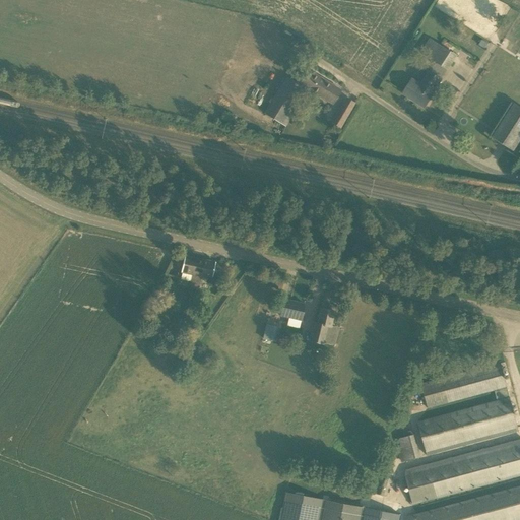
[(448,70),(457,55),(431,38),(420,52),(448,70)]
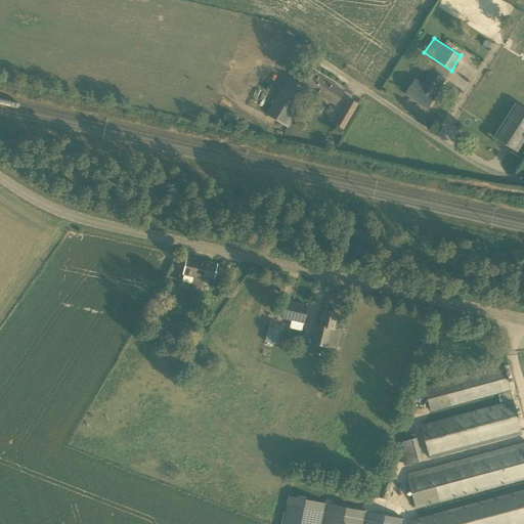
[(344,91),(306,68),(297,83),(288,78),(266,114),(284,124),(306,88),(313,92),(335,105),(344,91)]
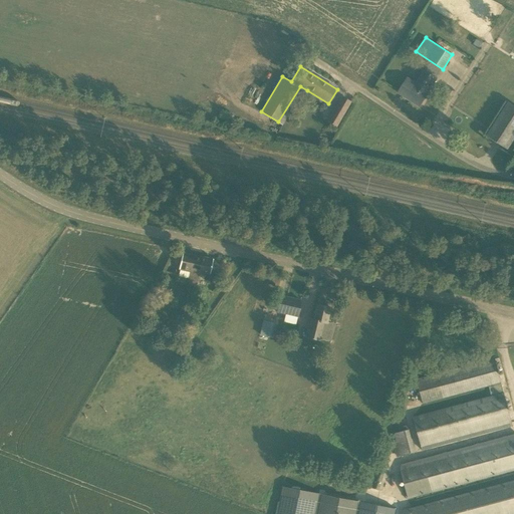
[(416,84),(408,78),(399,92),(420,106),(429,92),(428,92),(432,86),(436,79),(425,71),(416,84)]
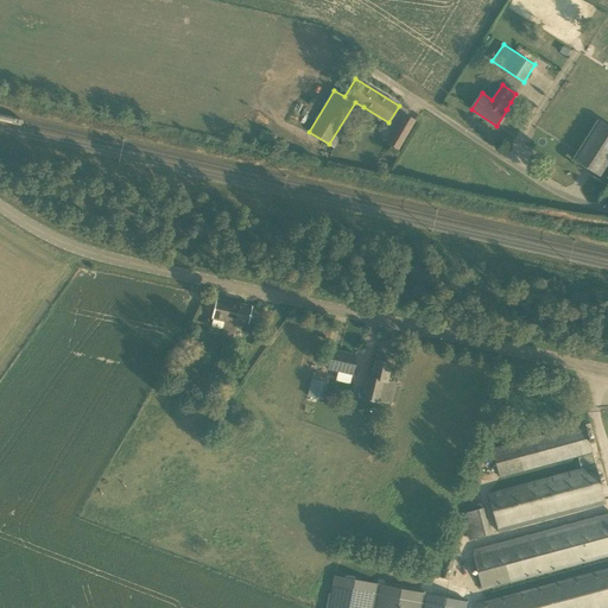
[(398,151),(409,131),(415,121),(405,115),(387,144),(398,151)]
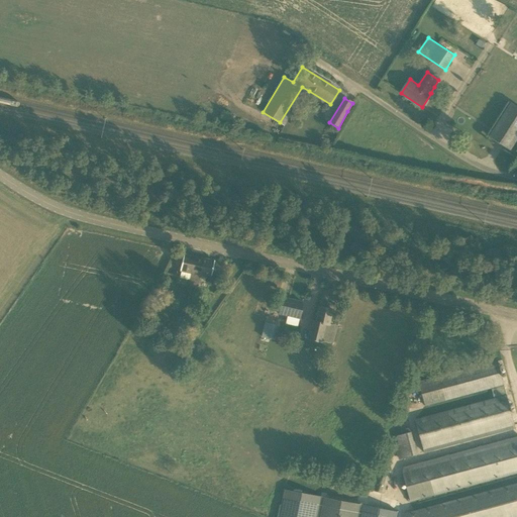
[(510,150),(516,141),(516,139),(516,106),(512,103),(490,137),(510,150)]
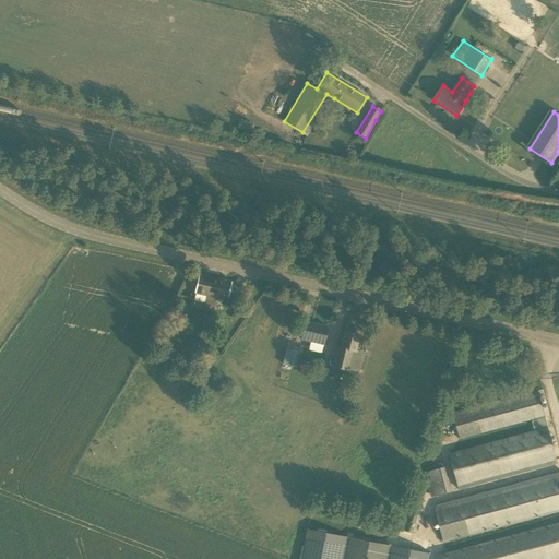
[(228,300),(232,282),(199,274),(194,292),(197,292),(194,300),(206,304),(205,308),(215,310),(217,298),(228,300)]
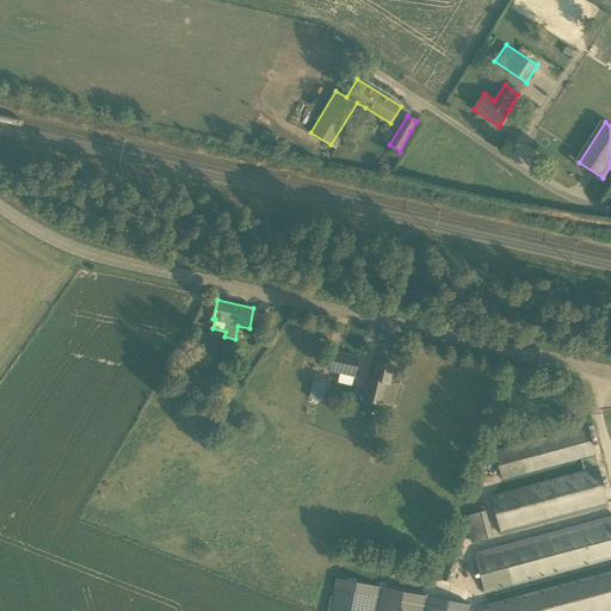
[(353,377),(356,369),(358,357),(333,352),(329,371),(353,377)]
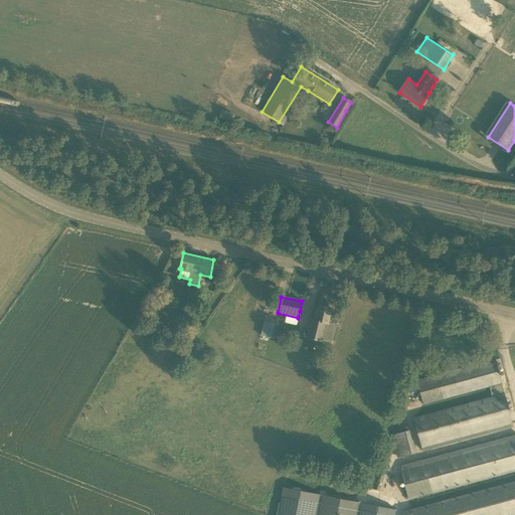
[(332,325),(328,324),(331,308),(317,305),(314,319),(310,318),(306,337),(319,340),(328,342),(332,325)]
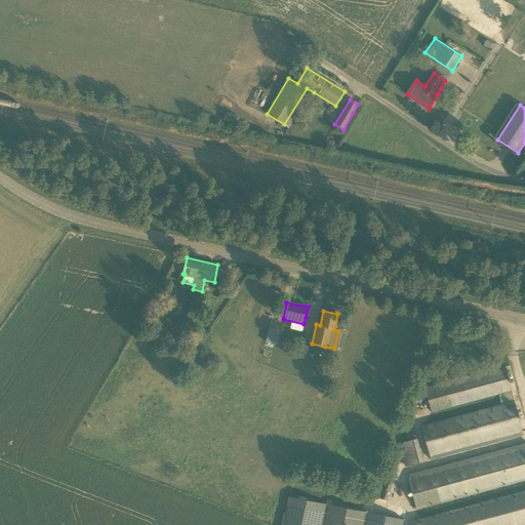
[(269,328),(266,342),(277,346),(280,330),(269,328)]
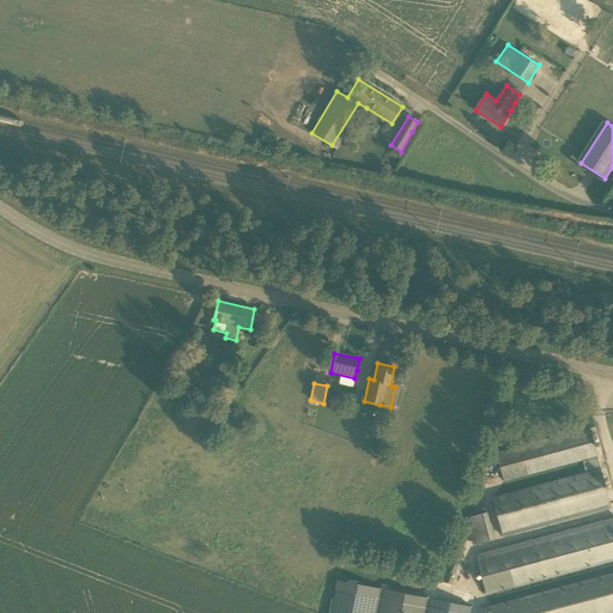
[(612,509),(590,428),(497,454),(503,481),(548,471),(583,461),(587,473),(493,497),(504,538),(612,509)]
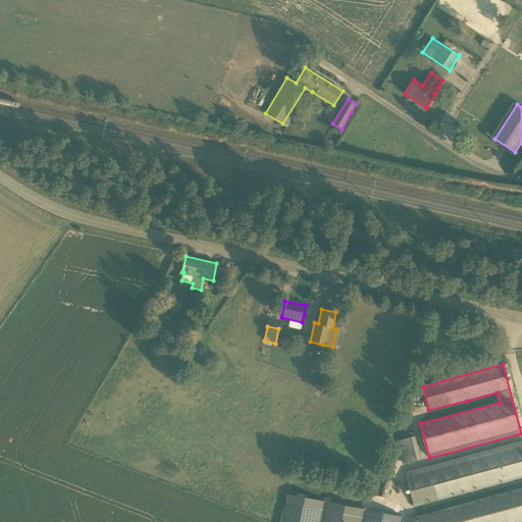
[(421,460),(415,436),(414,431),(406,434),(407,438),(401,440),(403,451),(400,452),(403,464),(421,460)]
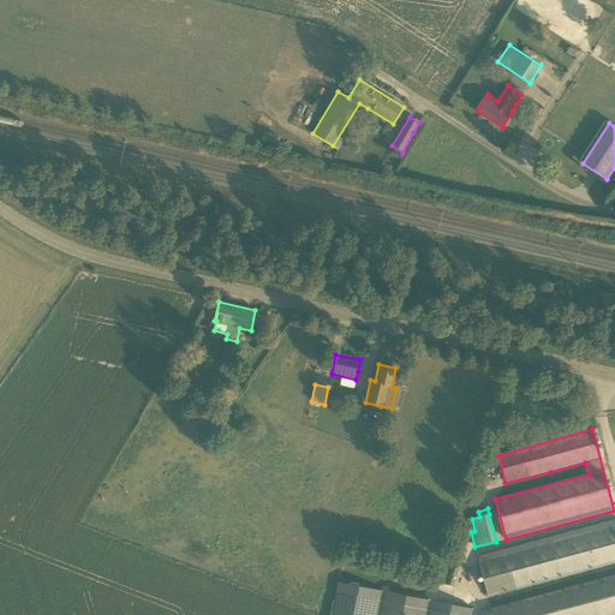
[(614,519),(481,556),(482,561),(479,562),(488,596),(614,561),(614,519)]
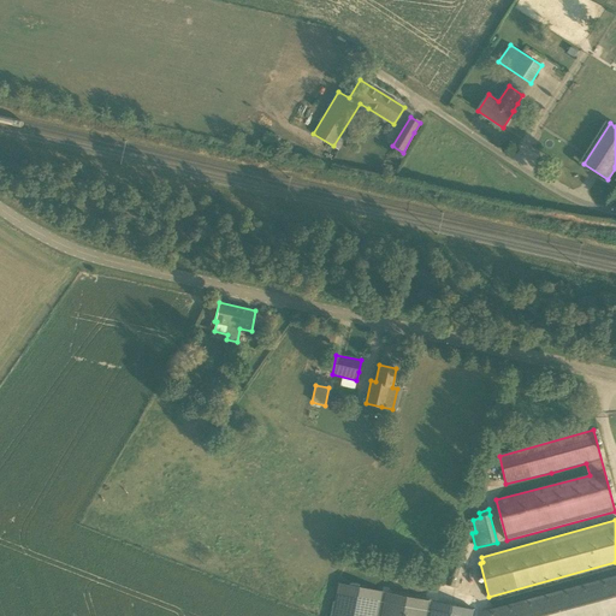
[(615,615),(615,576),(483,614),(483,615),(615,615)]
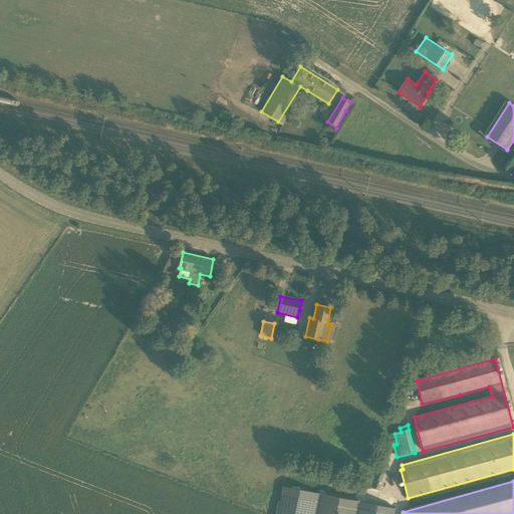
[(282,486),(275,513),(356,513),(357,513),(361,513),(362,507),(358,506),(359,502),(322,494),(282,486)]
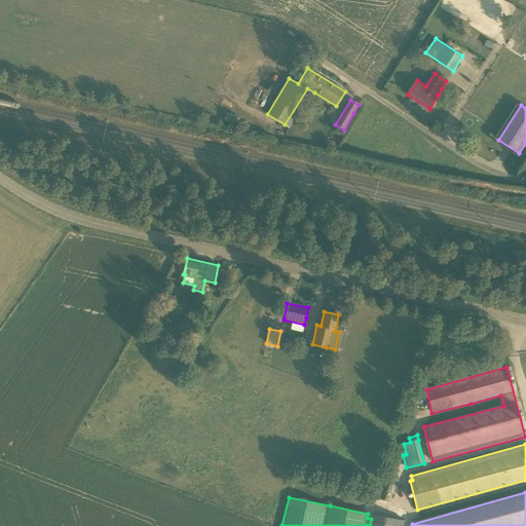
[(404,525),(401,514),(381,519),(383,525),(404,525)]
